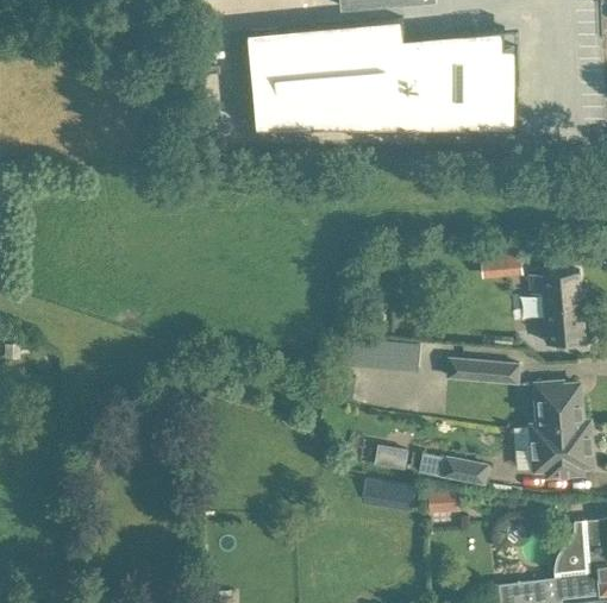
[(436,4),(435,0),(339,0),(340,11),(340,12),(412,6),(436,4)]
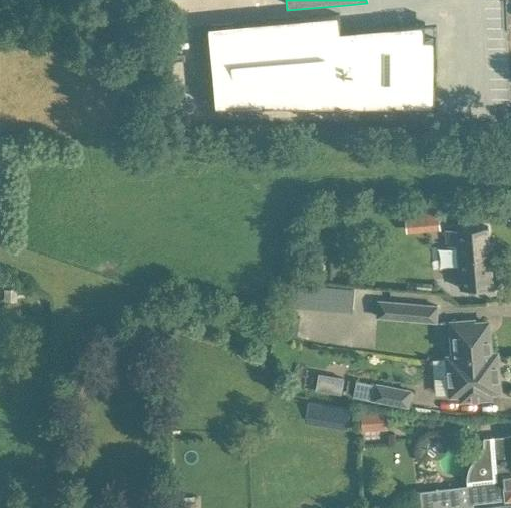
[(338,19),(207,31),(215,110),(433,110),(434,43),(423,43),(423,28),(339,36),(338,19)]
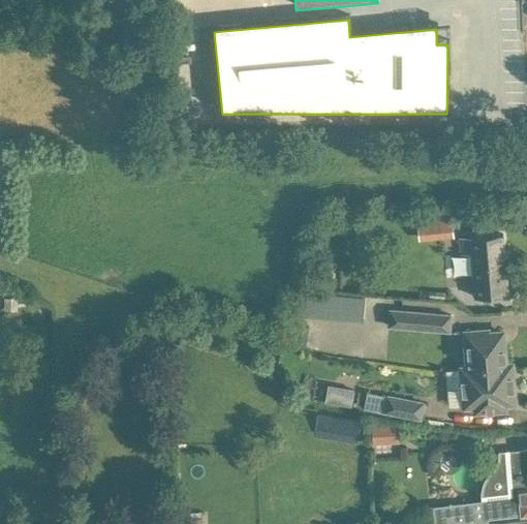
[(451,222),(430,223),(431,243),(453,242),(451,222)]
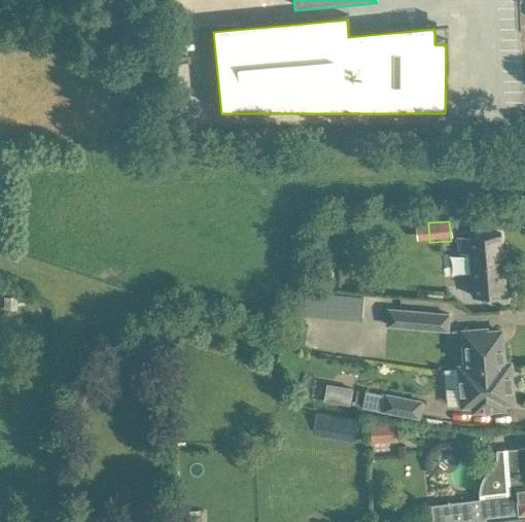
[(484,300),(504,299),(499,238),(479,240),(470,240),(470,241),(457,242),(458,250),(458,254),(469,253),(470,274),(473,301),(484,300)]
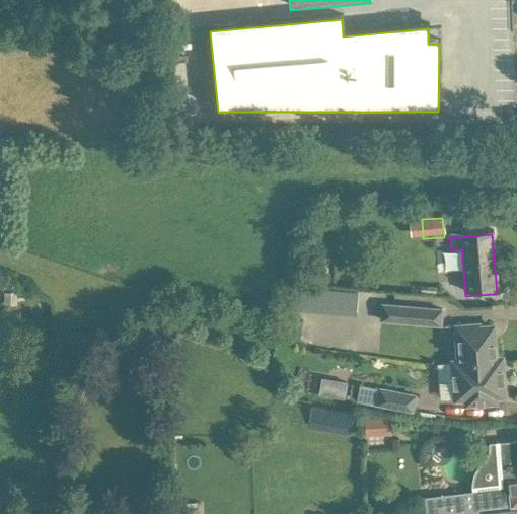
[(357,295),(299,290),(297,312),(354,318),(357,295)]
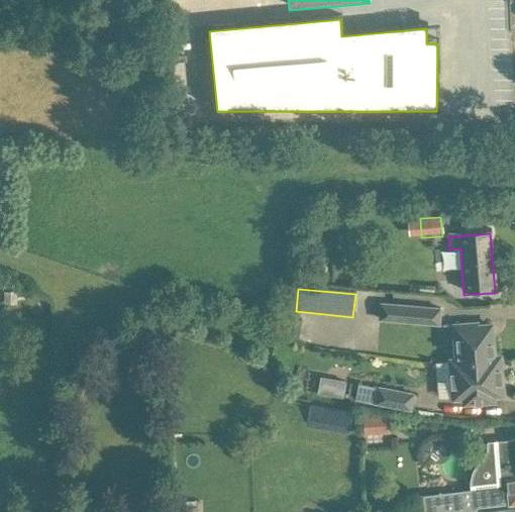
[(12,309),(14,294),(4,293),(2,308),(12,309)]
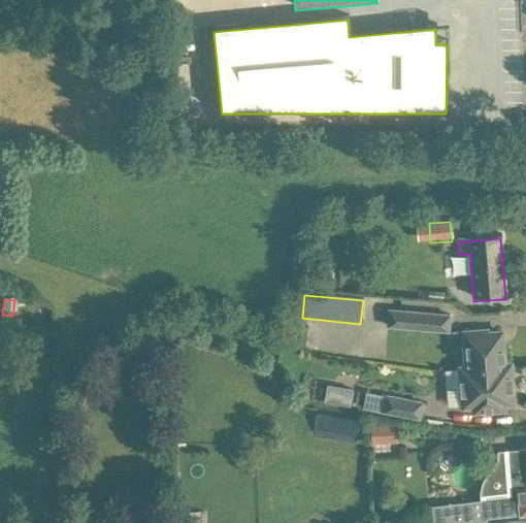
[(388,315),(387,330),(422,333),(424,318),(388,315)]
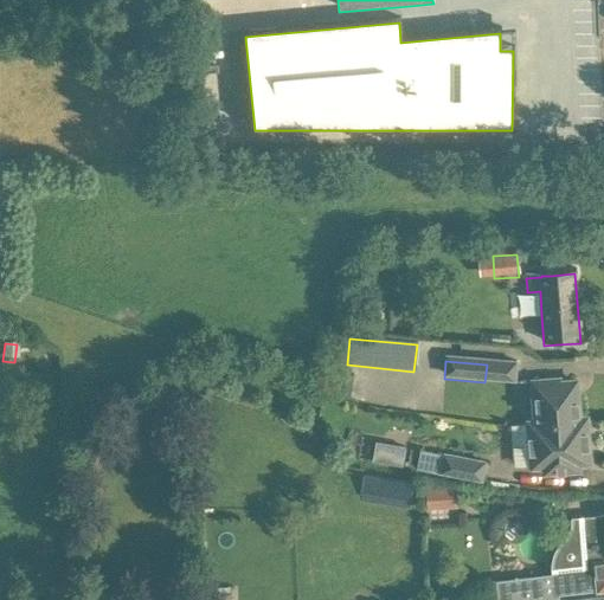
[(574,386),(560,387),(560,385),(537,386),(532,386),(535,427),(578,425),(577,424),(574,386)]
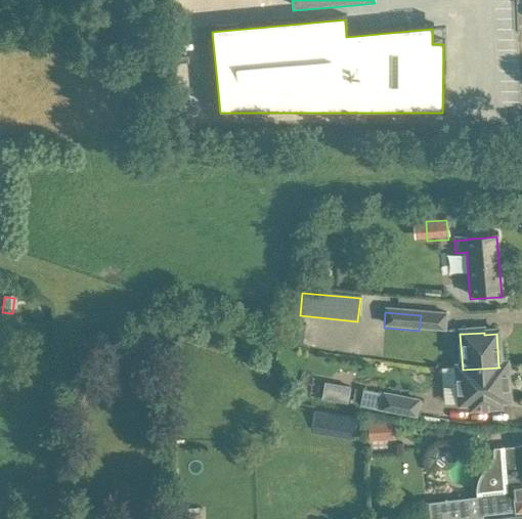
[(507,370),(506,370),(505,365),(498,366),(499,368),(463,370),(457,370),(457,379),(455,379),(457,398),(459,398),(460,407),(470,406),(471,412),(477,412),(497,409),(496,404),(508,403),(508,400),(510,399),(507,370)]
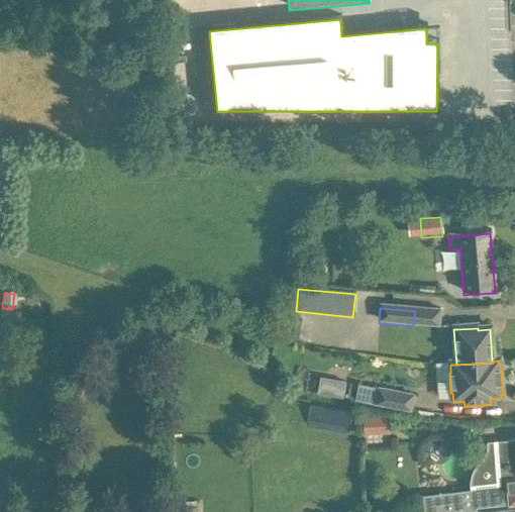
[(341,402),(344,386),(319,382),(316,397),(341,402)]
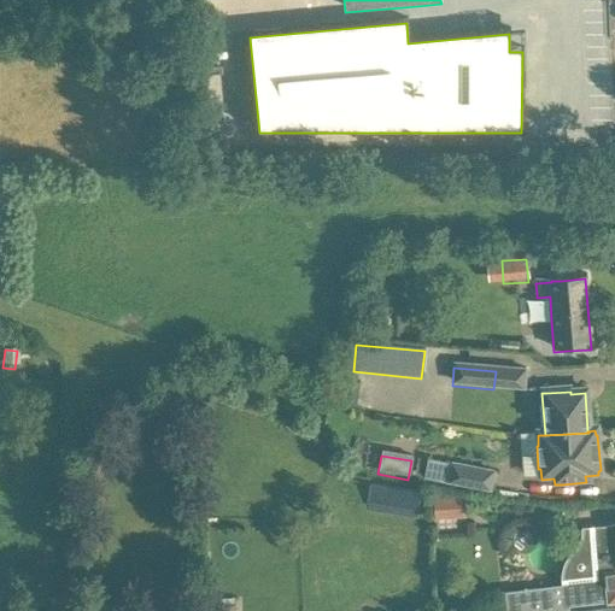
[(423,481),(447,486),(488,493),(492,475),(427,463),(423,481)]
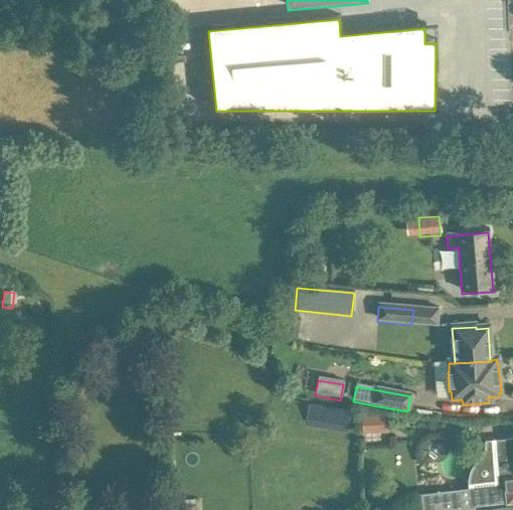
[(306,407),(305,426),(347,429),(349,411),(306,407)]
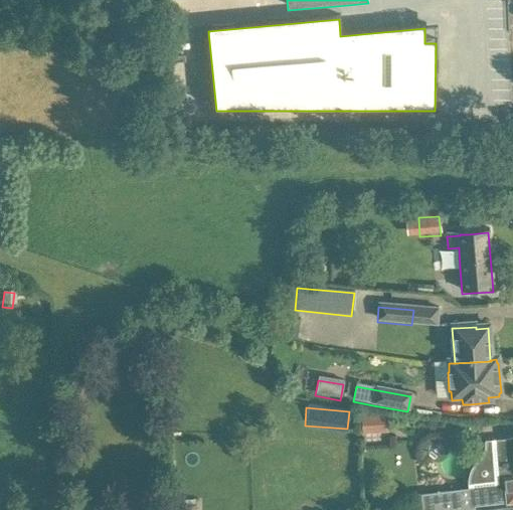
[(361,438),(387,437),(386,419),(360,421),(361,438)]
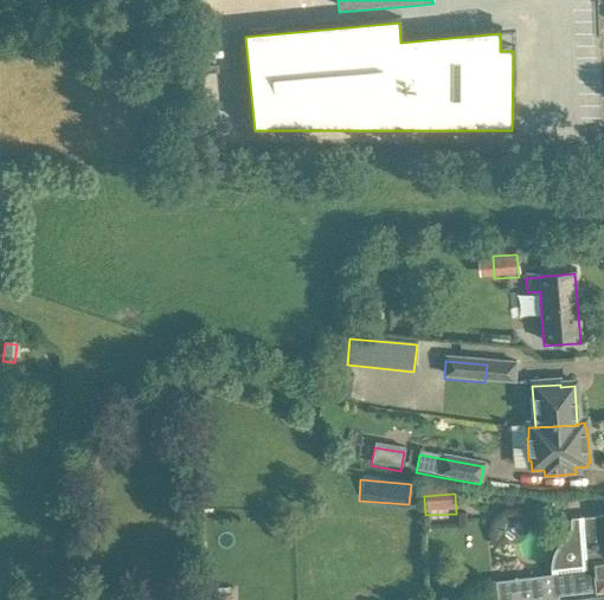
[(603,518),(591,520),(570,522),(570,528),(569,533),(566,539),(564,543),(560,547),(556,552),(552,557),(551,565),(550,571),(550,578),(494,585),(495,599),(570,599),(595,597),(595,598),(603,597),(603,518)]
